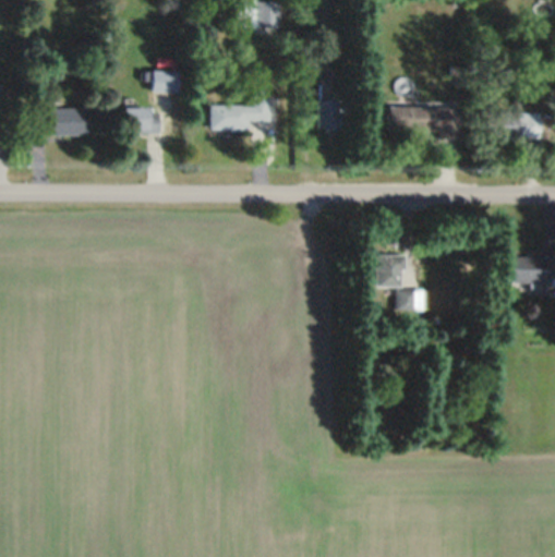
[(242,29),(280,29),(280,1),(242,1),(242,29)]
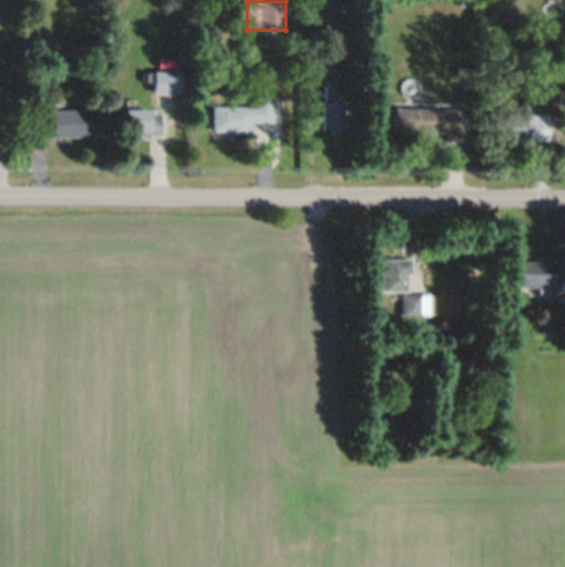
[(157,94),(184,94),(184,73),(157,73),(157,94)]
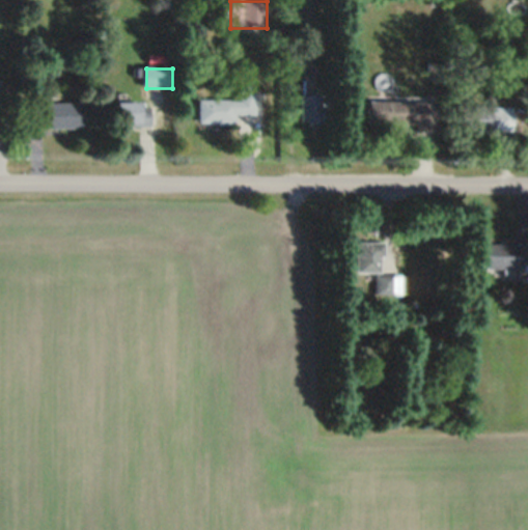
[(304,123),(323,123),(323,96),(304,96),(304,123)]
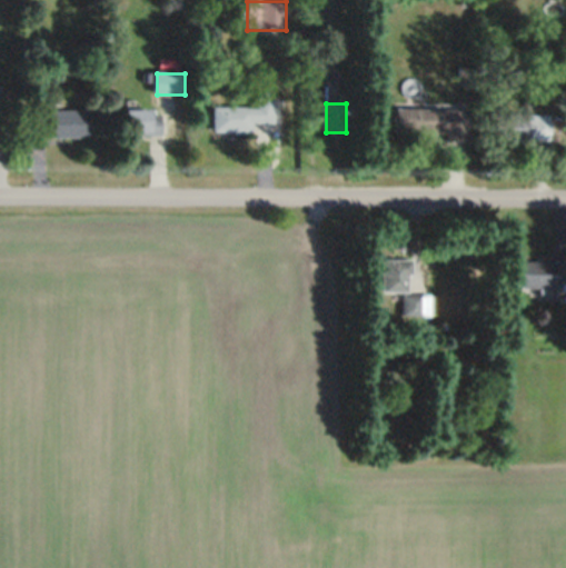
[(215,107),(215,135),(256,135),(256,125),(277,125),(277,107),(215,107)]
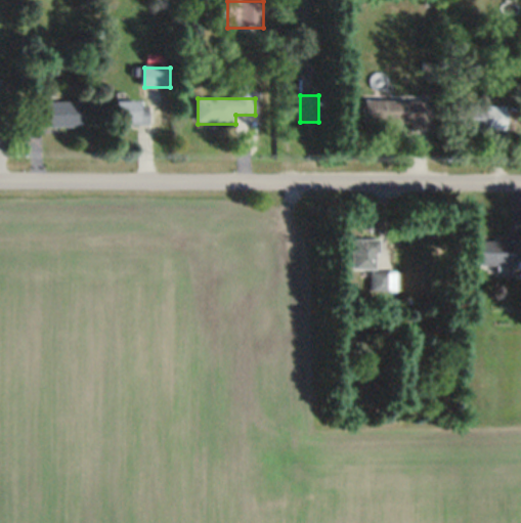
[(83,128),(83,101),(40,101),(40,128),(83,128)]
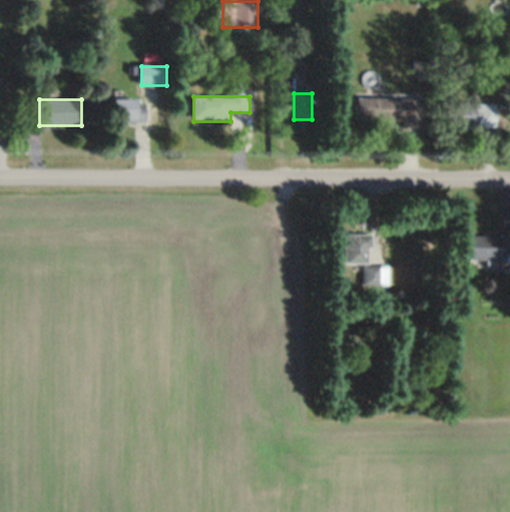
[(147,99),(114,99),(114,122),(147,122),(147,99)]
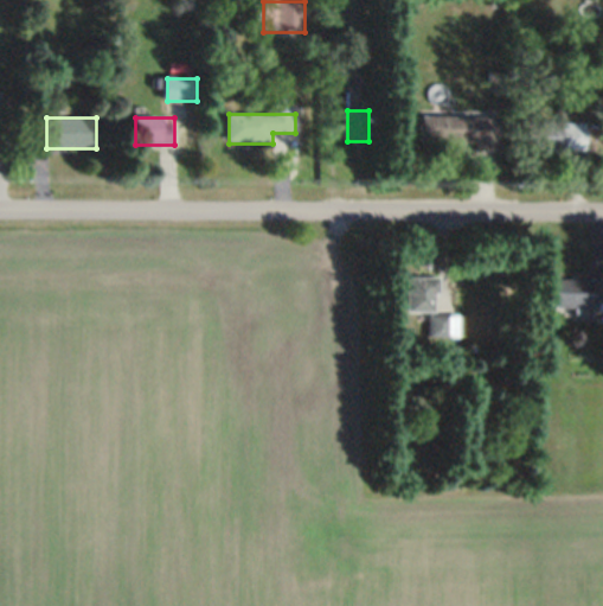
[(478,144),(478,151),(496,152),(498,117),(424,117),(424,144),(478,144)]
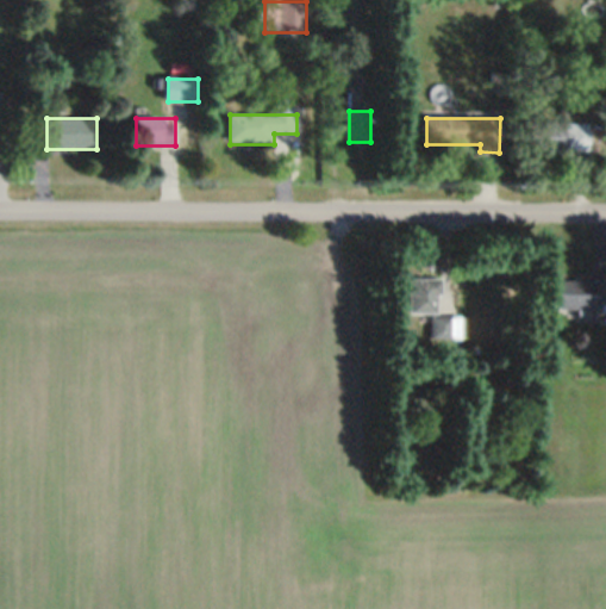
[(591,124),(532,124),(532,151),(591,151),(591,124)]
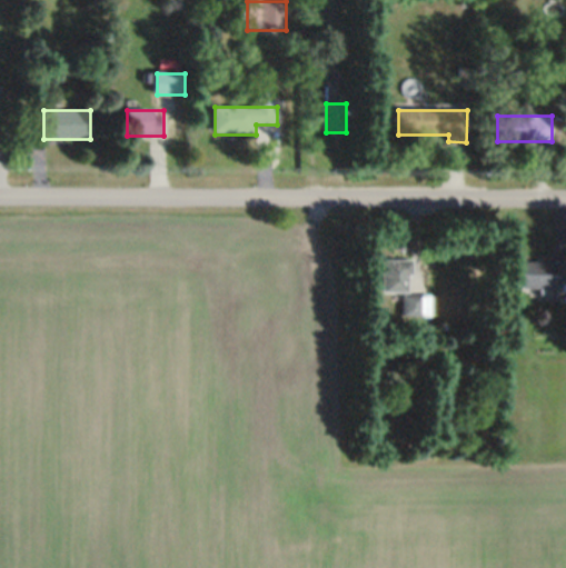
[(384,260),(384,295),(414,295),(414,260),(384,260)]
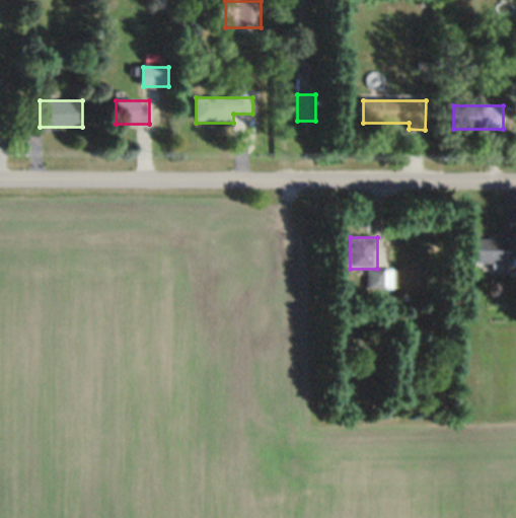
[(474,266),(515,265),(515,240),(474,240),(474,266)]
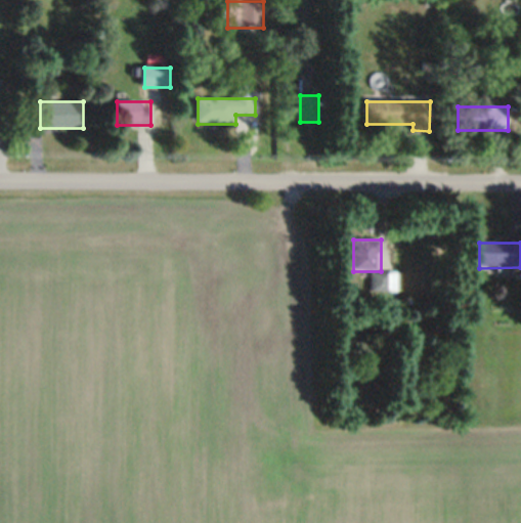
[(398,273),(372,273),(372,294),(398,294),(398,273)]
